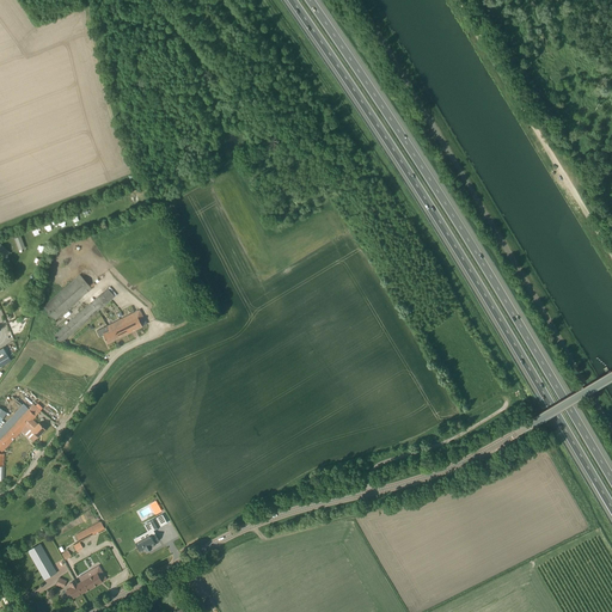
[(14,238),(18,250),(25,248),(20,236),(14,238)]
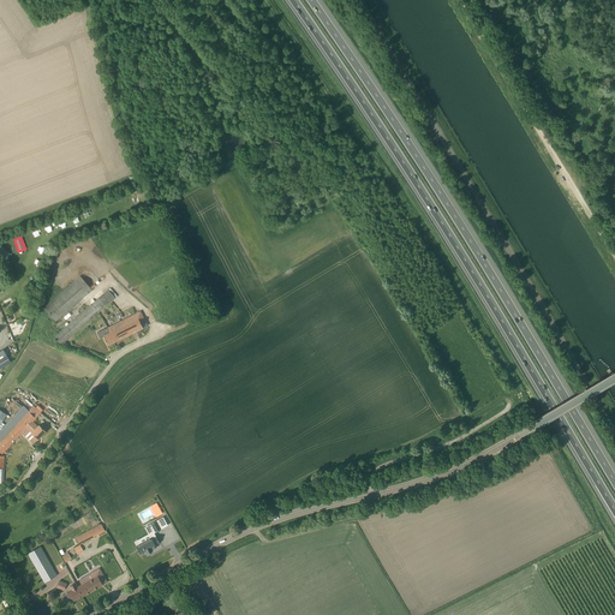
[(90,287),(79,275),(43,308),(55,322),(93,290),(91,288),(90,287)]
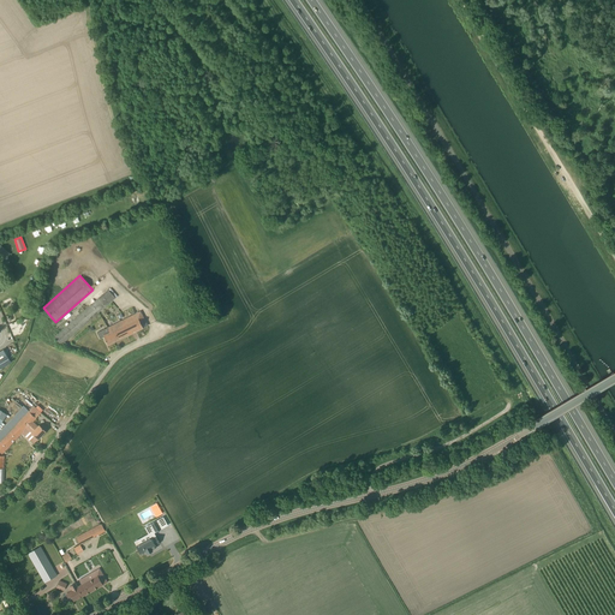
[(61,345),(115,298),(108,290),(54,336),(61,345)]
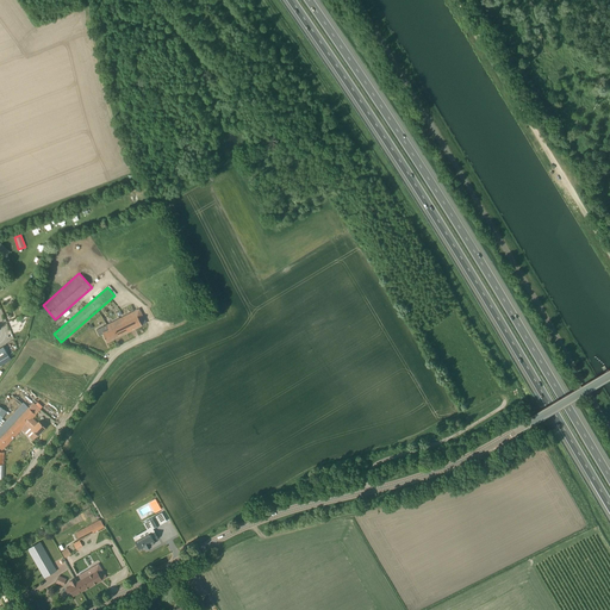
[(114,340),(147,323),(139,309),(113,322),(107,325),(114,340)]
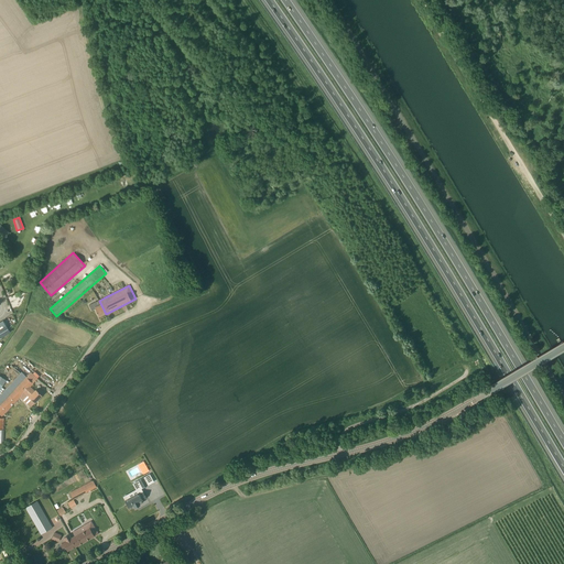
[(106,314),(99,301),(94,303),(88,305),(91,311),(96,308),(99,316),(106,314)]
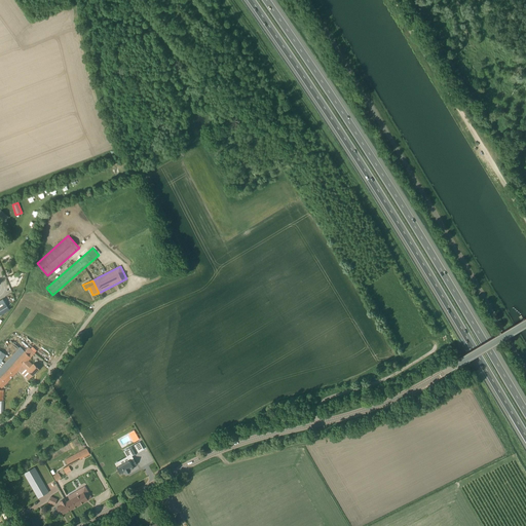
[(0,315),(9,310),(3,299),(0,300),(0,315)]
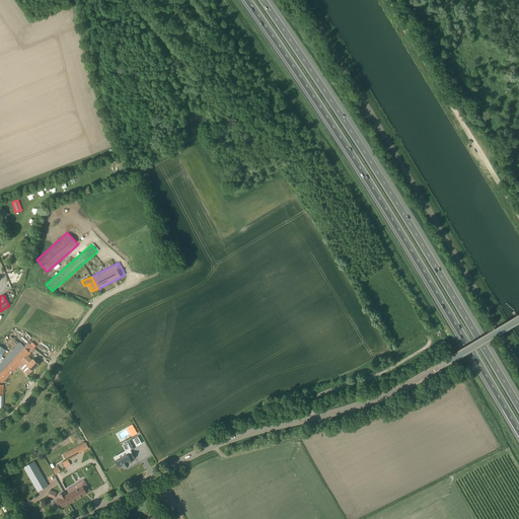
[(50,330),(42,341),(48,346),(56,336),(57,336),(53,332),(56,328),(47,320),(43,325),(50,330)]
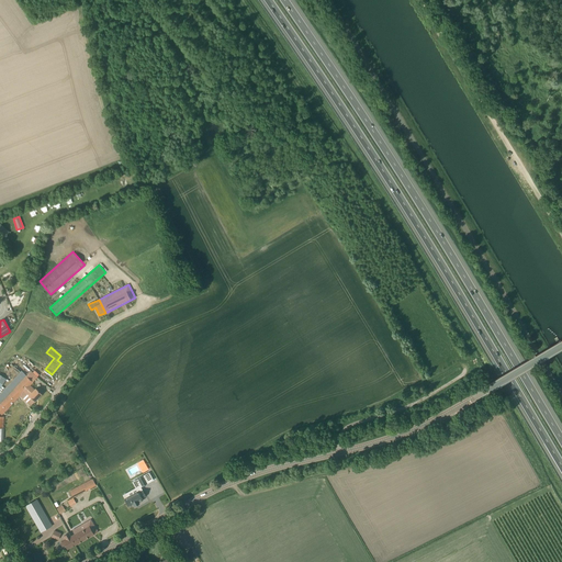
[(10,352),(3,361),(17,371),(23,361),(10,352)]
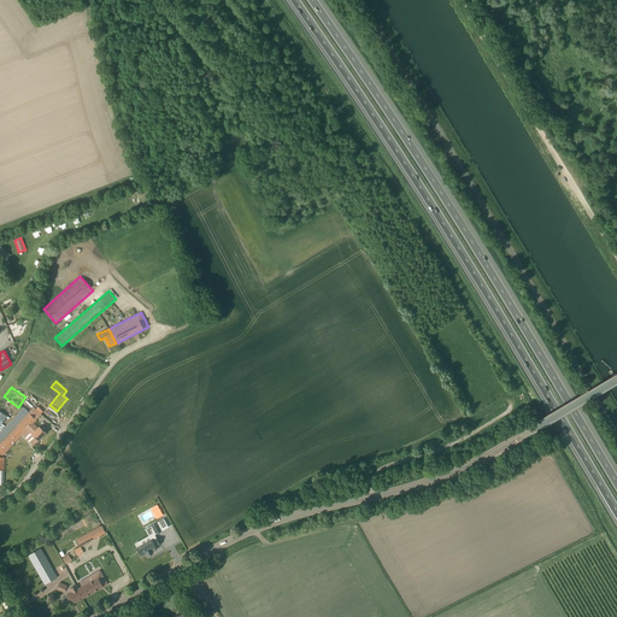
[(36,419),(35,419),(29,412),(0,441),(0,453),(1,456),(22,434),(27,429),(39,440),(46,433),(40,428),(39,429),(33,423),(36,419)]
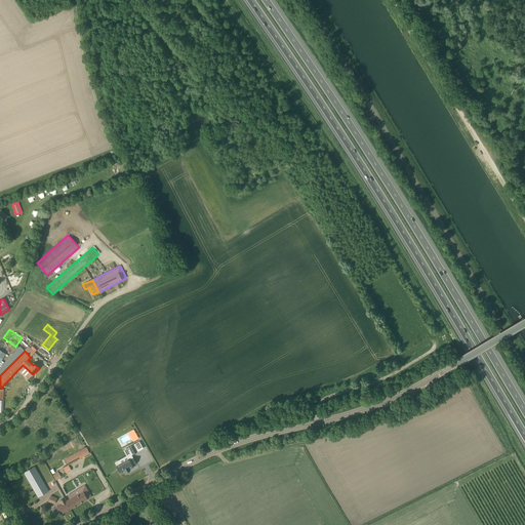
[(131,426),(120,433),(124,439),(129,435),(131,438),(136,434),(131,426)]
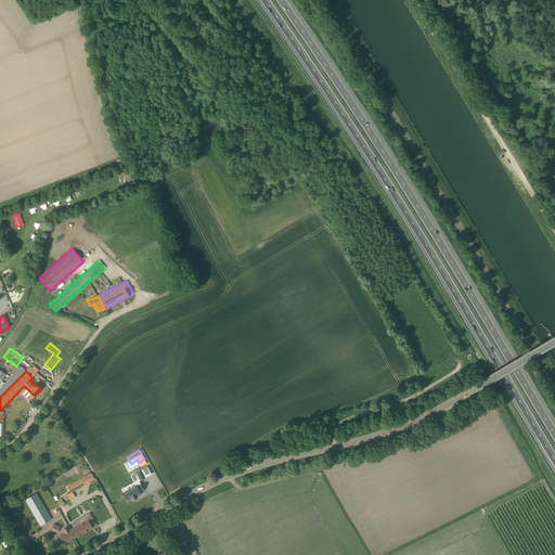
[(123,461),(114,465),(117,472),(126,467),(123,461)]
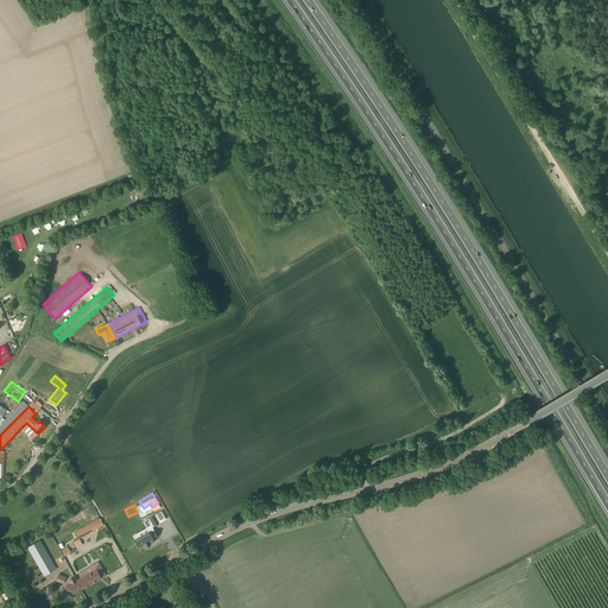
[(147,520),(151,527),(154,525),(154,526),(160,523),(156,515),(151,518),(147,520)]
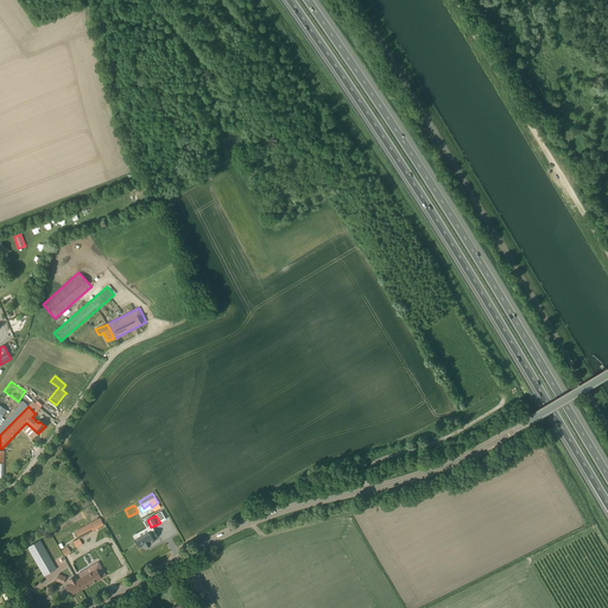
[(80,537),(103,524),(100,518),(76,531),(80,537)]
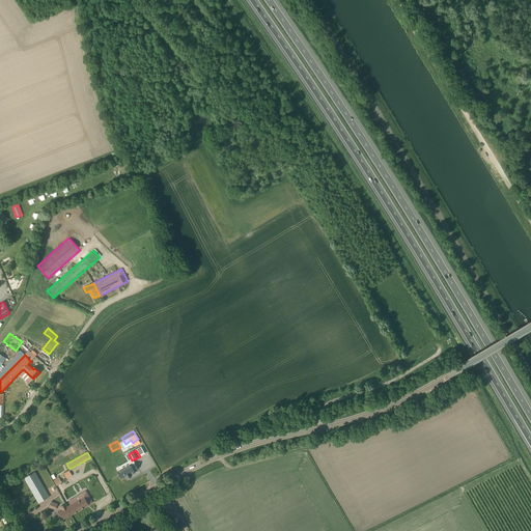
[(131,464),(118,471),(121,478),(127,476),(127,477),(132,475),(132,474),(135,472),(134,471),(138,469),(135,463),(131,465),(131,464)]
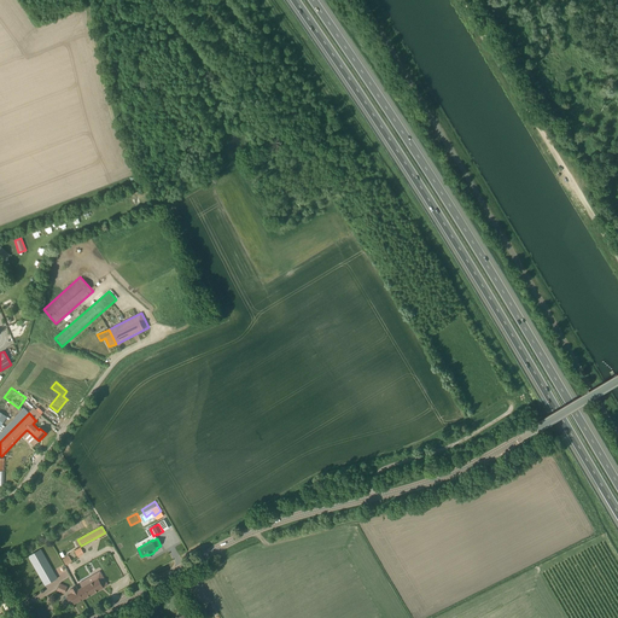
[(80,547),(79,547),(73,551),(76,557),(82,553),(80,547)]
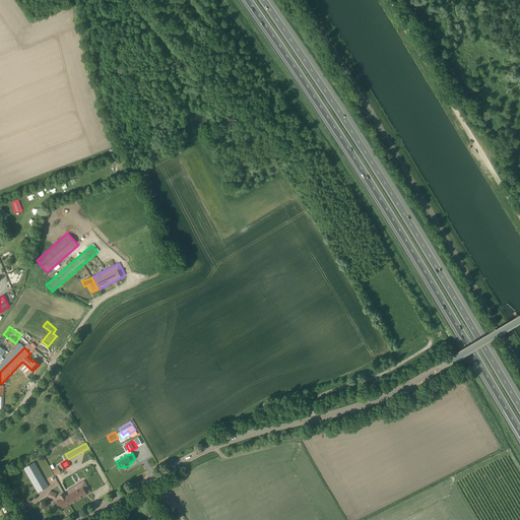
[(38,493),(48,486),(35,462),(23,468),(38,493)]
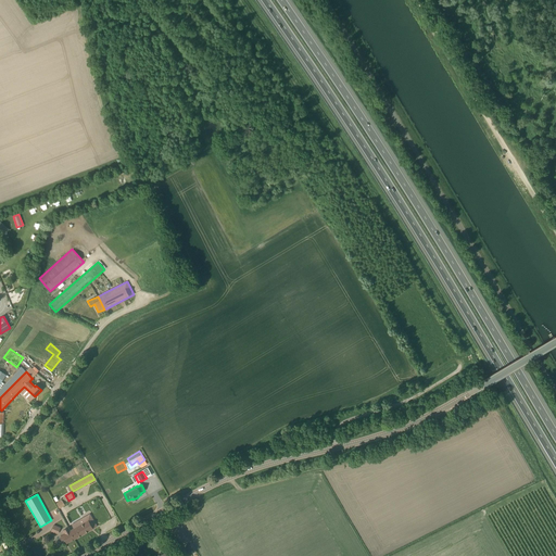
[(75,539),(97,527),(90,514),(72,525),(74,528),(70,530),(75,539)]
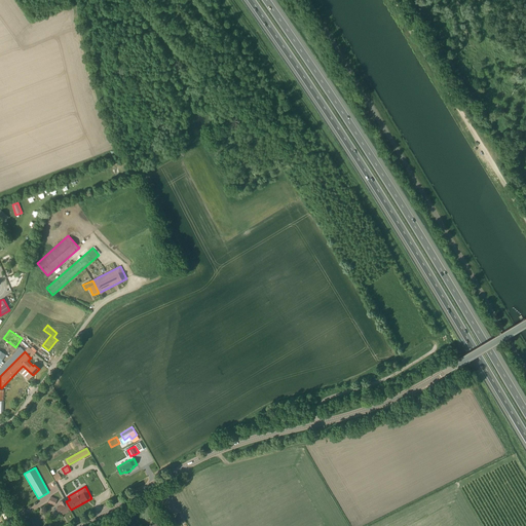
[(66,501),(65,499),(60,501),(62,504),(59,506),(60,506),(57,509),(59,512),(61,510),(63,514),(71,510),(66,501)]
